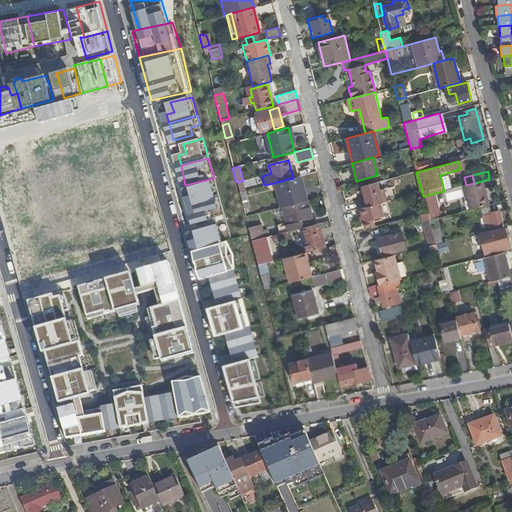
[(277,182),(284,206),(305,201),(299,177),(293,178),(277,182)]
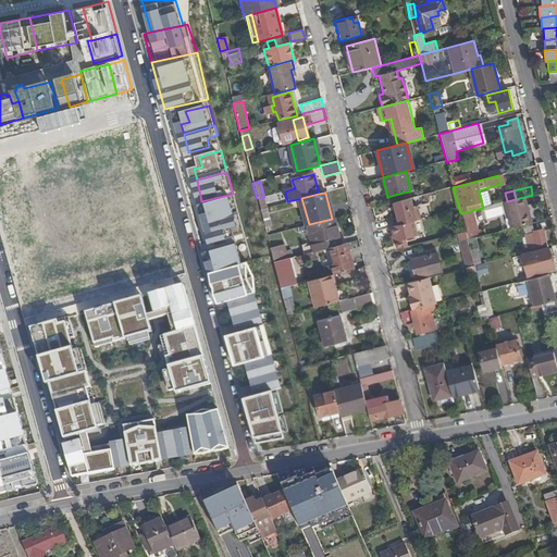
[(235,196),(210,202),(212,212),(206,214),(214,246),(246,236),(235,196)]
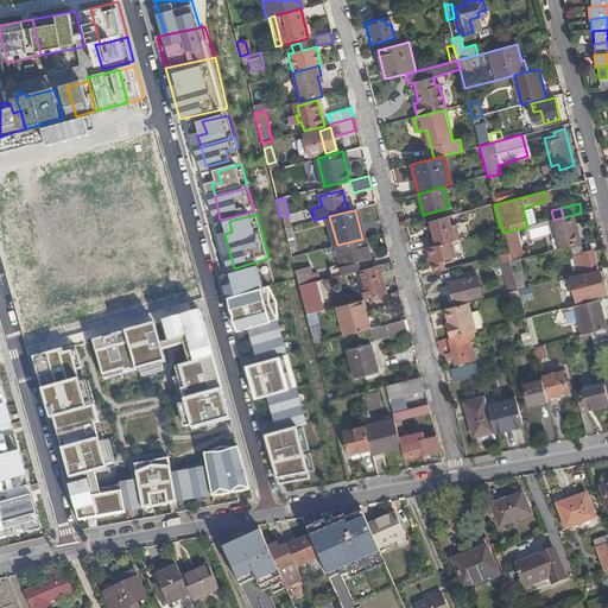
[(280,216),(283,228),(289,227),(291,227),(289,215),(280,216)]
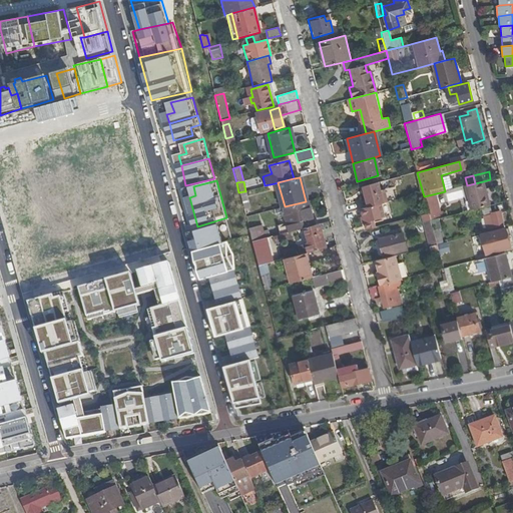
[(490,204),(483,181),(475,183),(467,185),(464,185),(471,209),(490,204)]
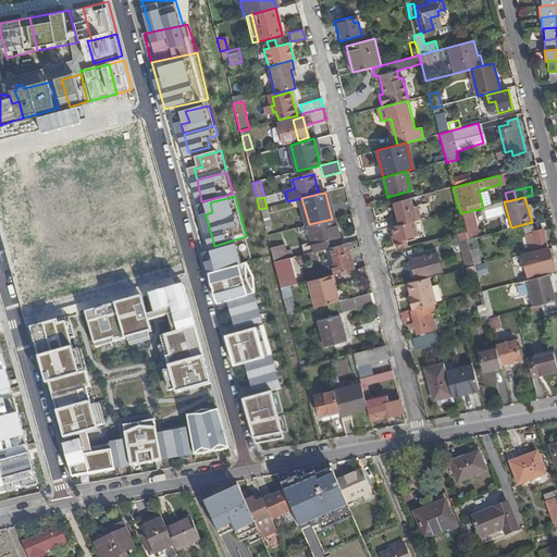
[(298,199),(305,225),(308,225),(309,224),(301,198),(298,199)]
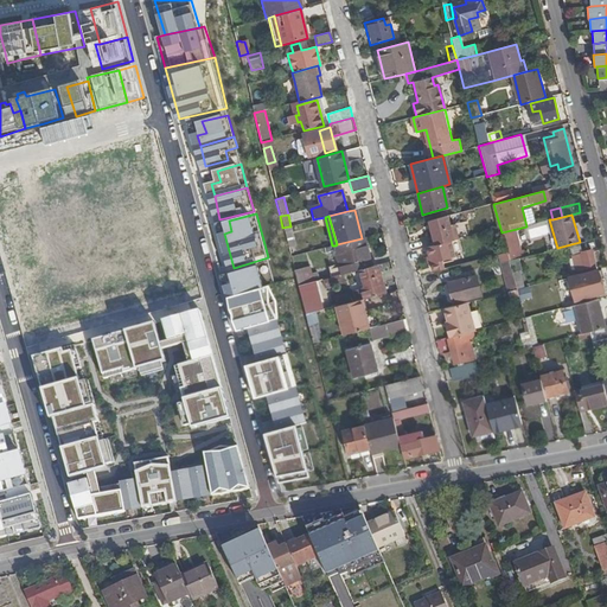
[(448,225),(446,216),(427,221),(433,246),(449,241),(457,240),(453,224),(448,225)]
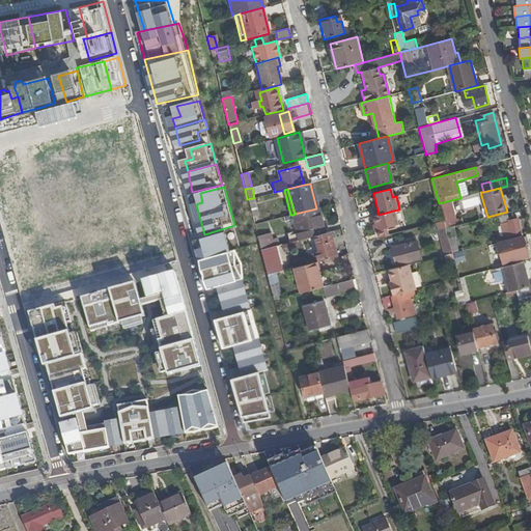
[(256,214),(252,198),(247,199),(250,211),(252,216),(256,214)]
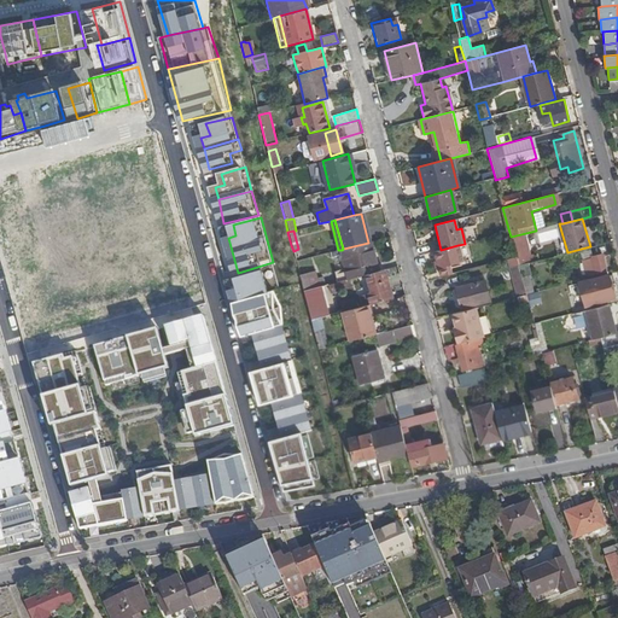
[(524,237),(511,240),(516,257),(517,260),(530,256),(524,237)]
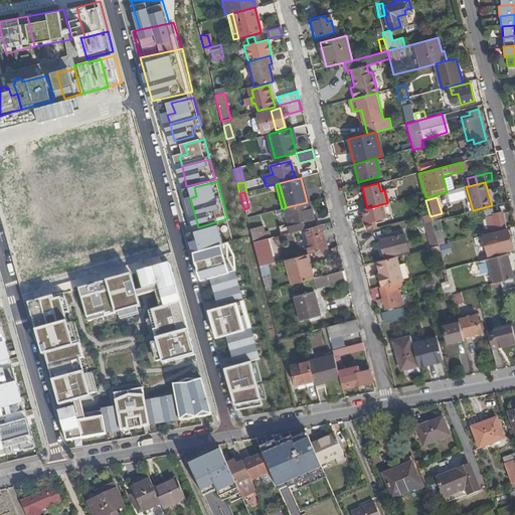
[(279,227),(281,234),(304,228),(316,225),(309,201),(307,202),(286,207),(285,208),(286,212),(289,224),(279,227)]
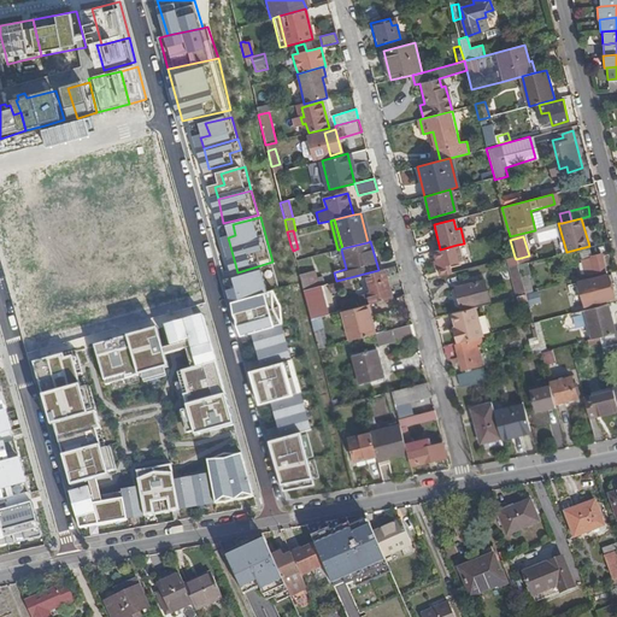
[(432,251),(438,276),(451,274),(448,264),(460,262),(457,245),(440,250),(432,251)]
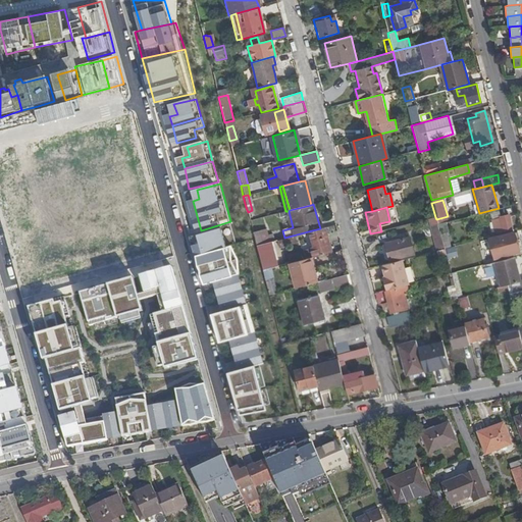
[(509,214),(498,216),(499,217),(502,232),(513,229),(509,214)]
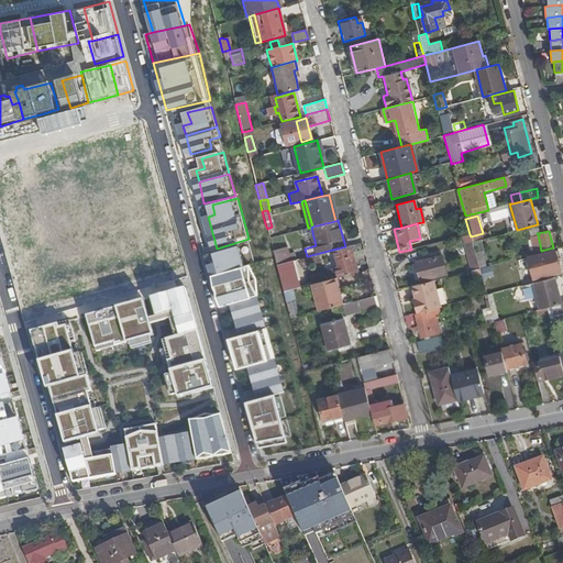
[(541,251),(538,234),(528,236),(532,252),(541,251)]
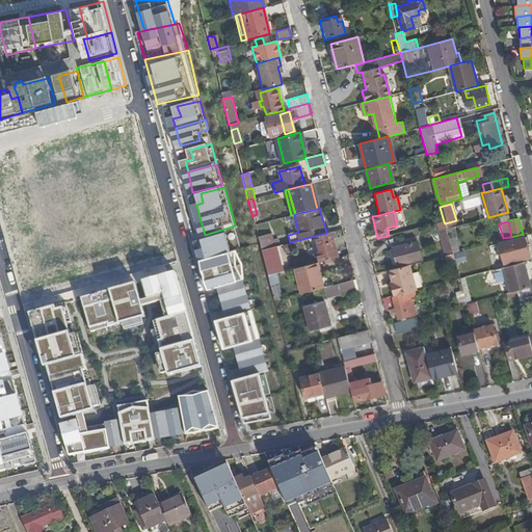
[(446,229),(453,254),(458,251),(455,237),(456,237),(454,231),(455,231),(454,227),(446,229)]
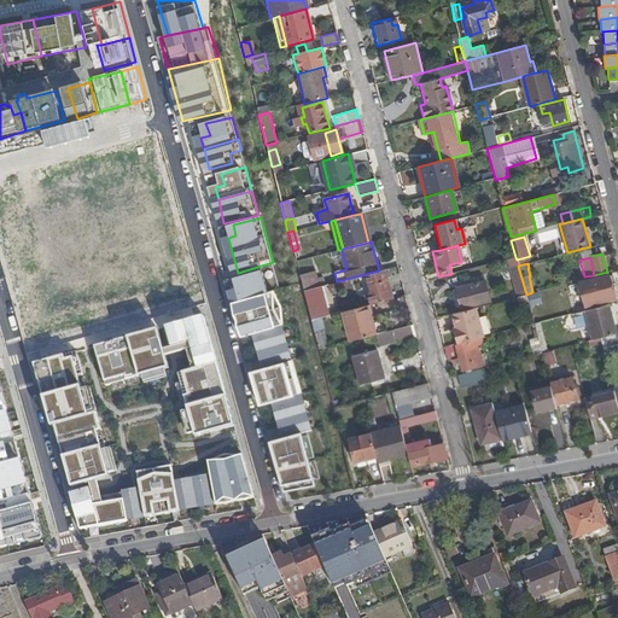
[(274,264),(238,275),(242,289),(232,291),(237,308),(279,295),(278,289),(280,289),(274,264)]
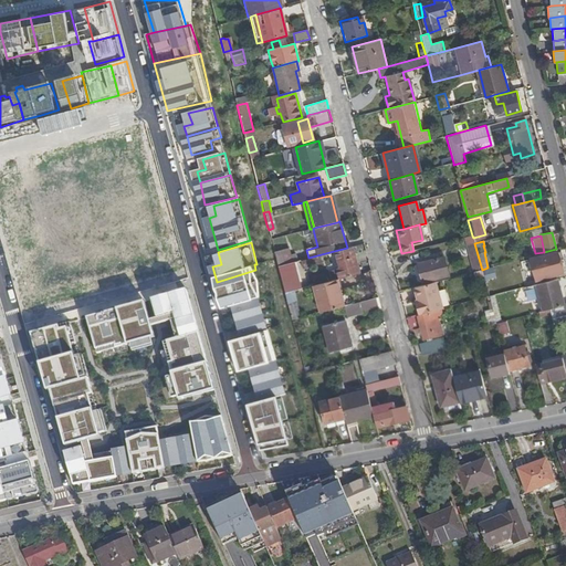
[(285,248),(274,251),(278,265),(300,260),(297,254),(292,255),(289,243),(283,244),(285,248)]
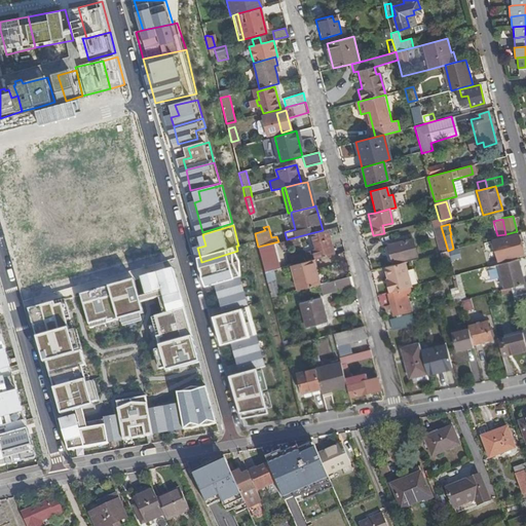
[(436,227),(442,252),(448,251),(441,226),(436,227)]
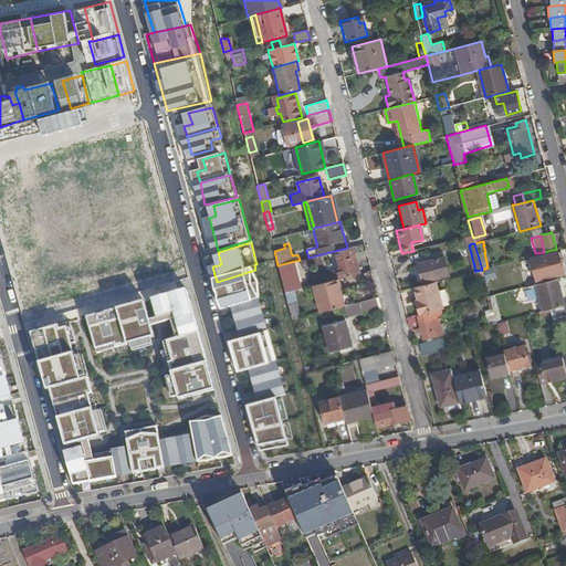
[(358,273),(350,247),(347,248),(334,251),(339,269),(336,270),(339,279),(358,273)]
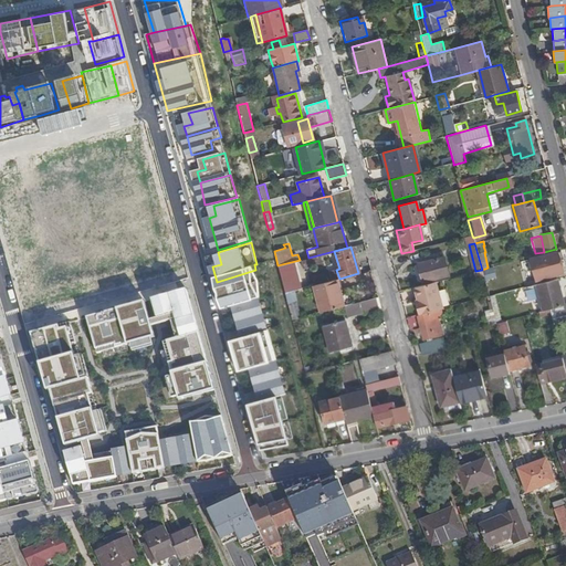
[(562,273),(556,252),(542,257),(530,260),(535,281),(562,273)]
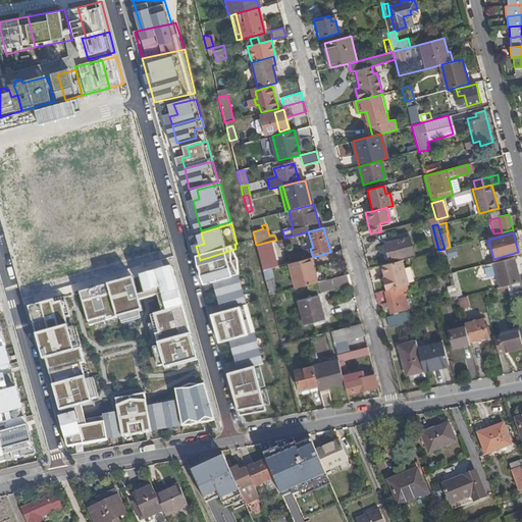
[(408,236),(384,242),(388,258),(412,252),(408,236)]
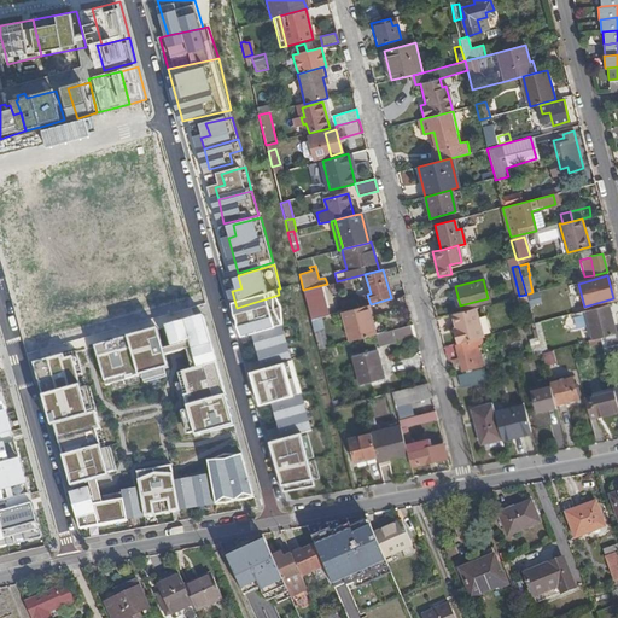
[(314,293),(304,296),(308,309),(316,307),(314,293)]
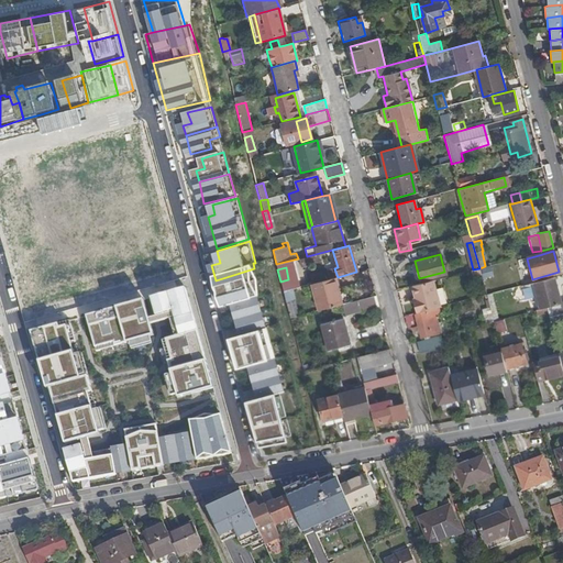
[(254,268),(216,280),(221,305),(236,301),(258,296),(262,296),(254,268)]
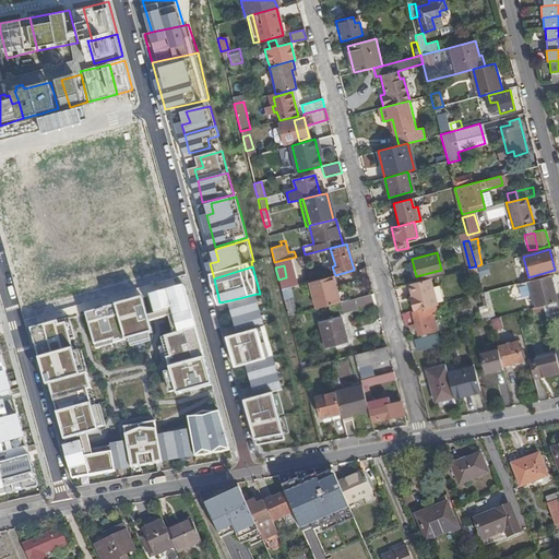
[(470,268),(466,269),(468,275),(477,273),(476,266),(470,268)]
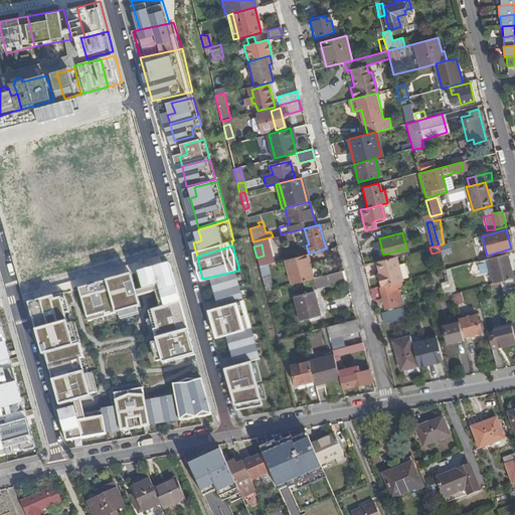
[(289,259),(296,283),(315,278),(309,253),(289,259)]
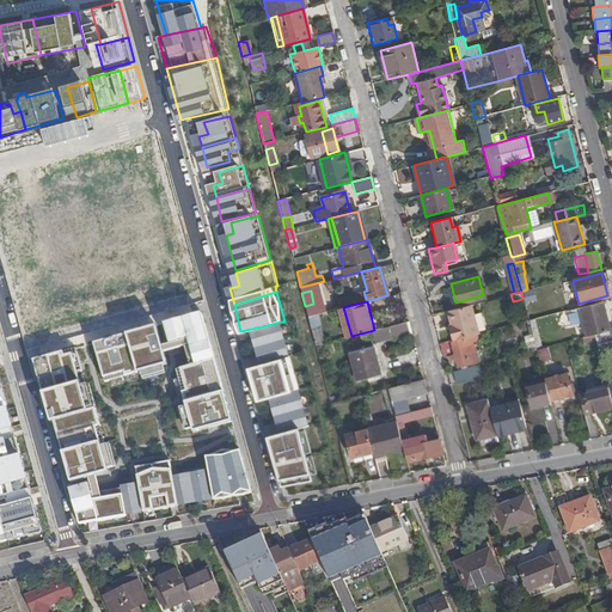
[(610,331),(603,301),(580,307),(587,336),(593,335),(610,331)]
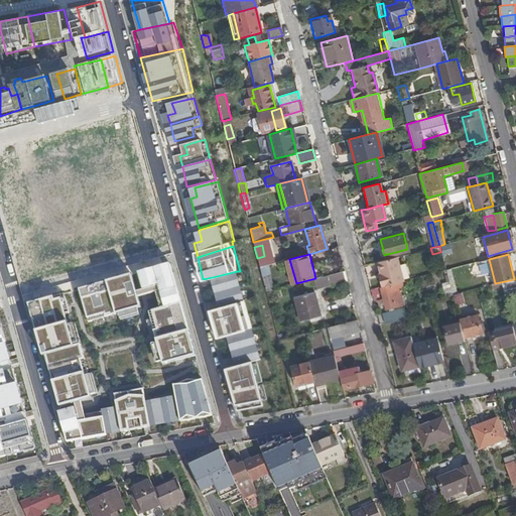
[(264,256),(257,258),(259,267),(267,265),(264,256)]
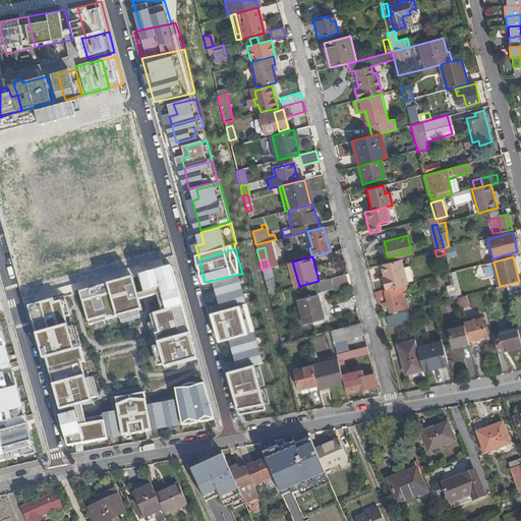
[(383,281),(385,290),(407,284),(401,259),(382,265),(385,276),(386,280),(383,281)]
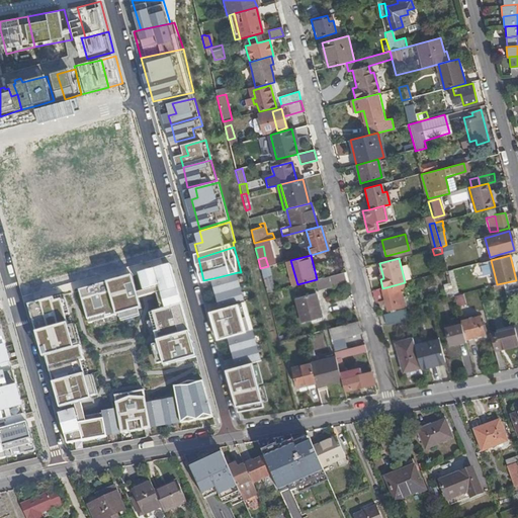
[(174,264),(143,272),(147,289),(163,284),(169,308),(184,303),(174,264)]
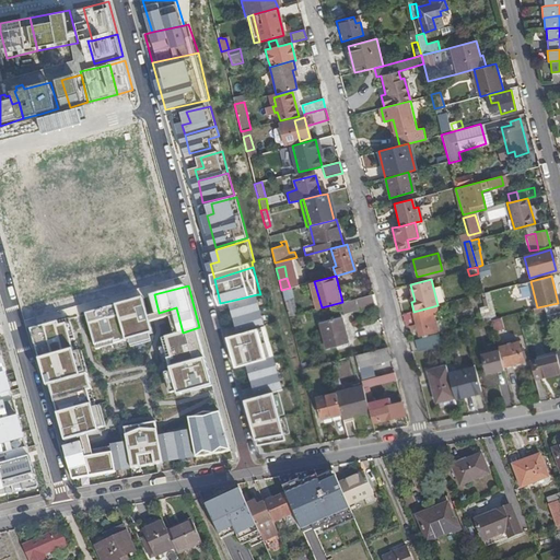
[(290,288),(281,290),(283,298),(292,295),(290,288)]
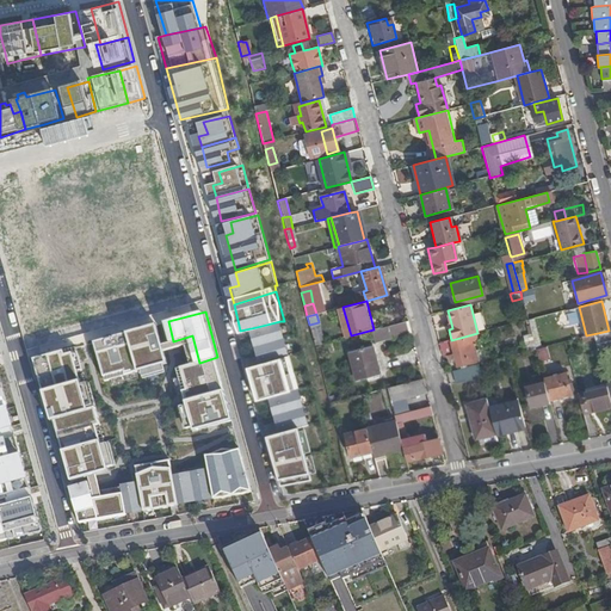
[(534,319),(528,320),(529,326),(535,350),(541,349),(534,319)]
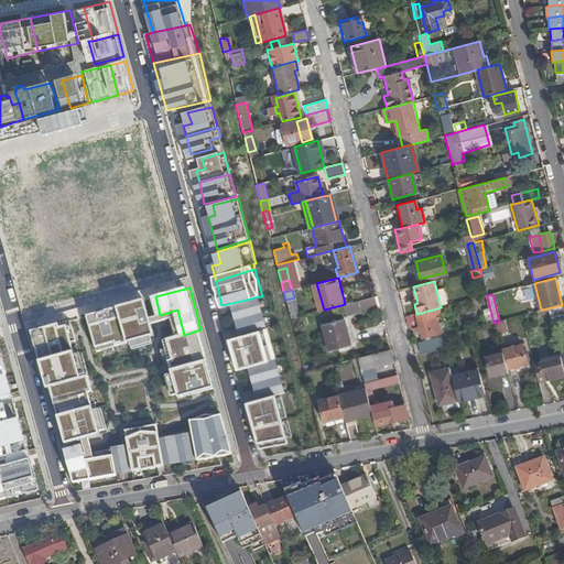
[(379,306),(376,295),(358,301),(360,311),(379,306)]
